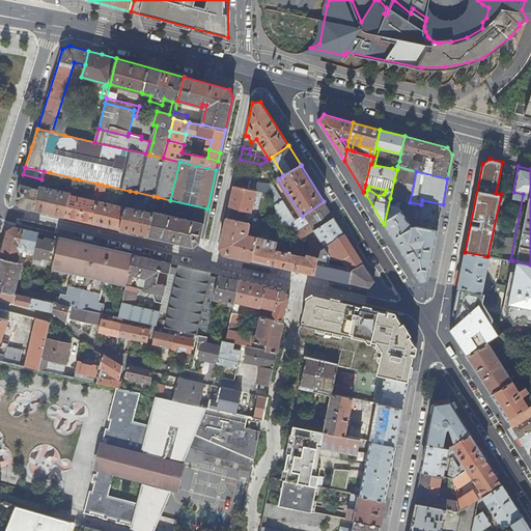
[(251,178),(236,175),(234,186),(249,189),(250,184),(251,178)]
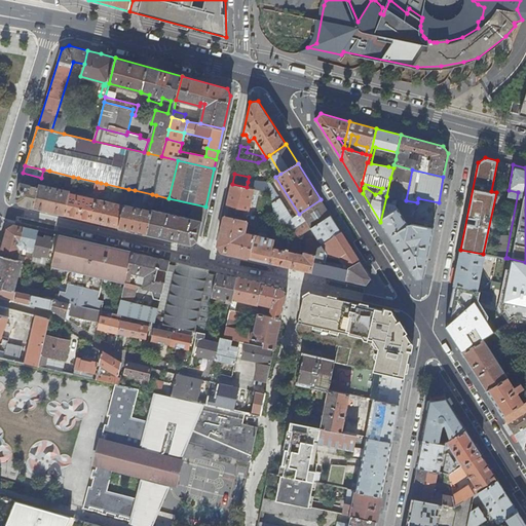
[(386,196),(397,198),(398,198),(402,181),(390,178),(386,196)]
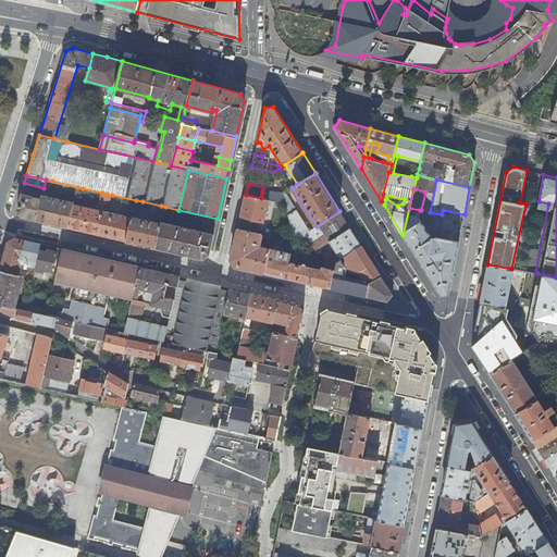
[(67,227),(97,234),(107,194),(102,193),(98,210),(73,203),(67,227)]
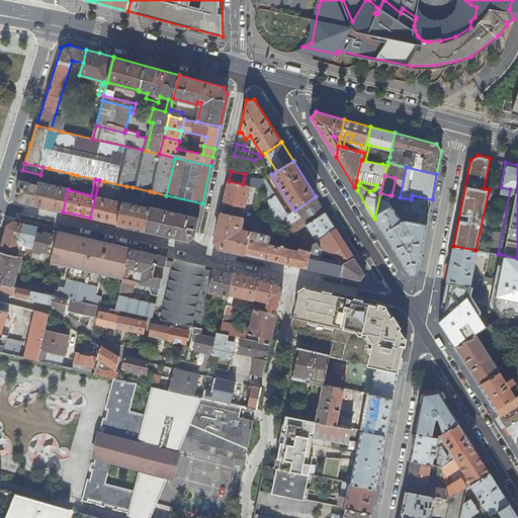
[(258,182),(244,179),(243,184),(250,185),(266,189),(265,181),(258,182)]
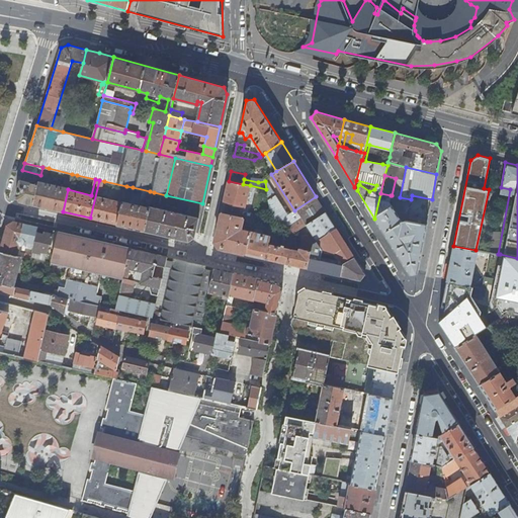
[(264,179),(265,181),(266,189),(272,224),(273,224),(287,214),(264,179)]
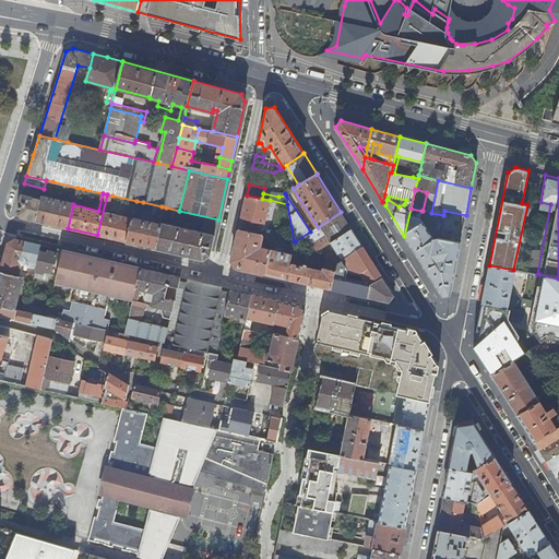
[(21,217),(36,221),(42,199),(21,194),(20,201),(16,210),(21,217)]
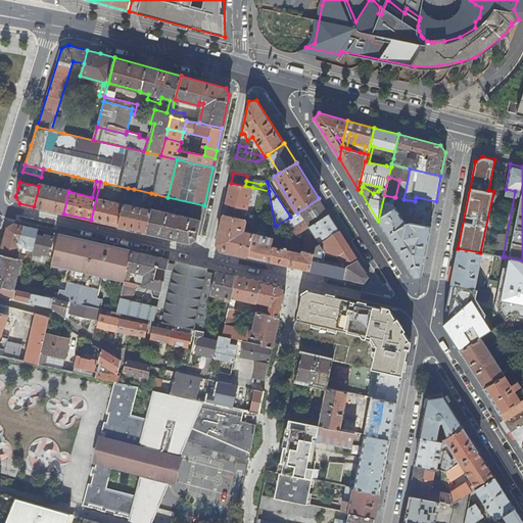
[(91,220),(119,227),(125,198),(121,197),(119,203),(101,199),(105,183),(100,182),(91,220)]
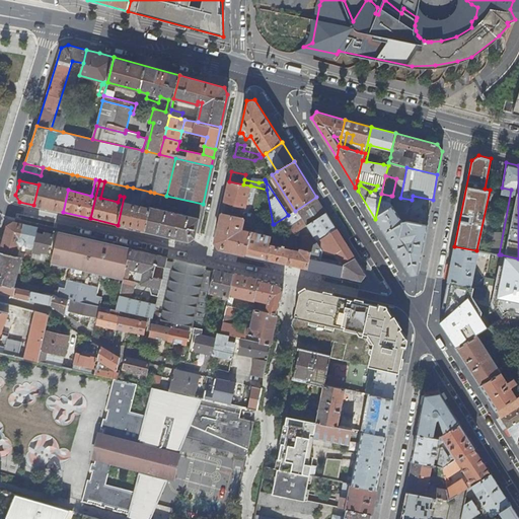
[(33,205),(63,212),(68,190),(69,189),(40,181),(39,184),(33,205)]
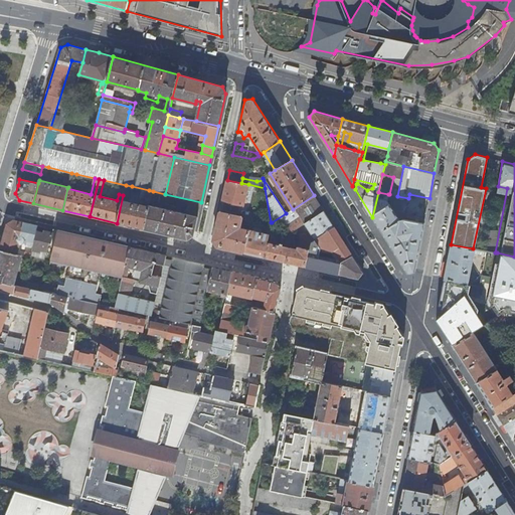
[(241,183),(227,180),(222,201),(243,206),(248,184),(241,183)]
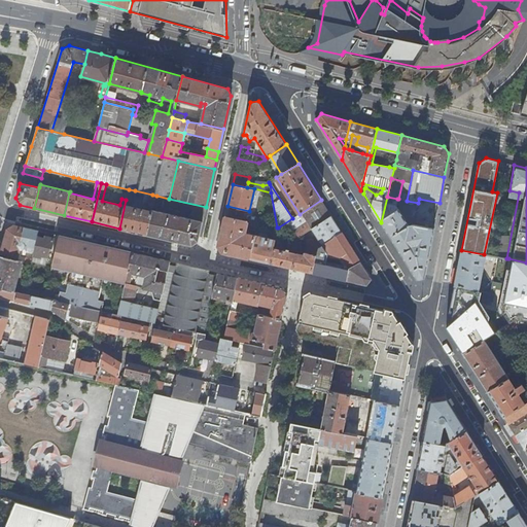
[(119,229),(147,235),(152,210),(154,204),(156,196),(152,195),(150,203),(149,203),(147,210),(131,206),(135,190),(129,189),(126,200),(119,229)]
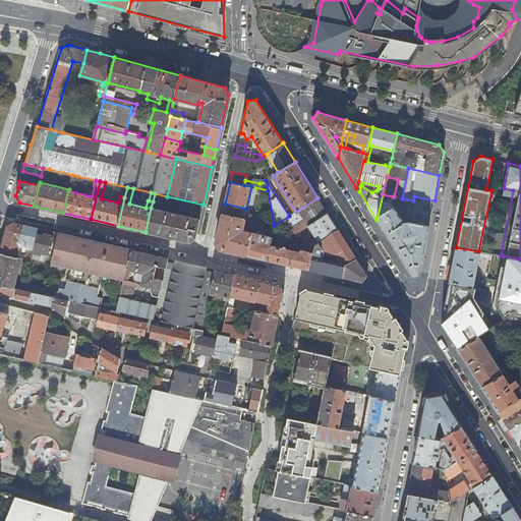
[(195,238),(204,205),(167,196),(155,193),(153,201),(190,211),(188,216),(151,208),(146,232),(189,242),(195,238)]
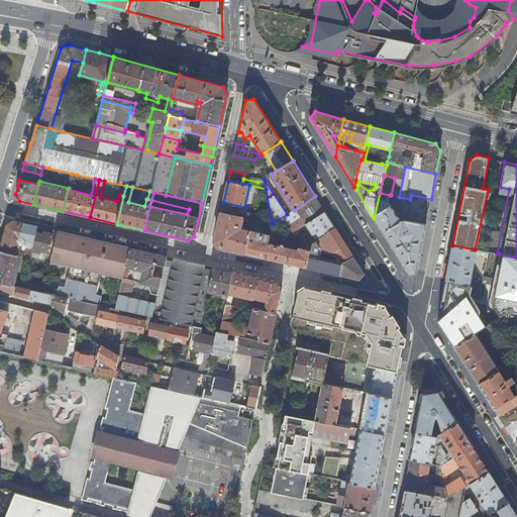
[(389,200),(390,195),(380,193),(374,218),(409,274),(417,273),(426,224),(418,223),(405,220),(407,227),(403,228),(402,220),(391,204),(390,203),(389,200)]
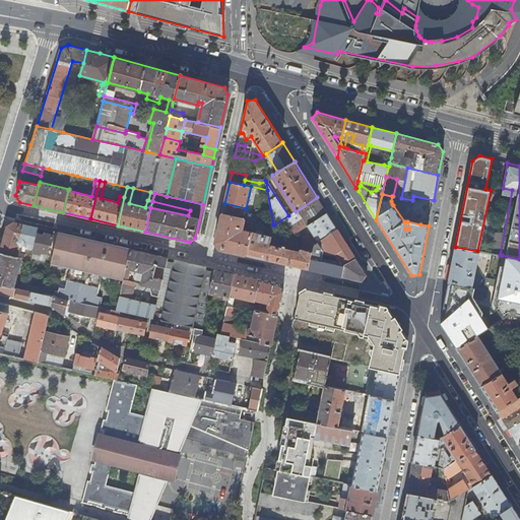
[(336,229),(317,197),(296,211),(288,215),(274,224),(297,236),(301,234),(299,231),(308,225),(312,233),(302,238),(303,239),(313,244),(336,229)]
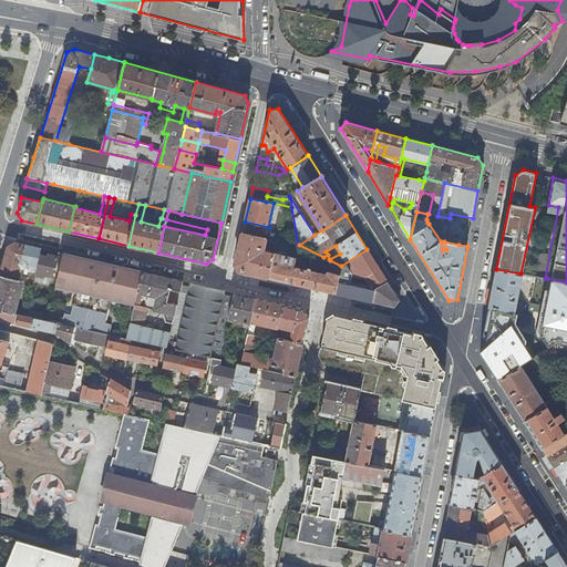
[(267,238),(241,232),(235,264),(239,271),(268,278),(275,254),(264,250),(266,240),(267,238)]
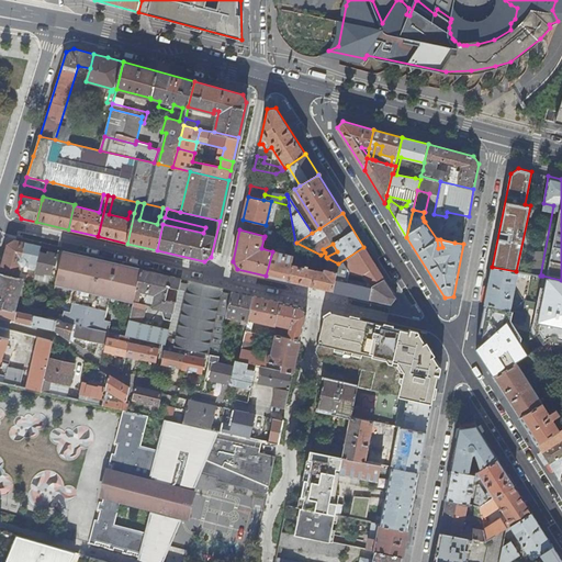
[(8,244),(0,270),(0,272),(18,277),(21,266),(22,266),(24,266),(25,265),(26,262),(26,261),(25,259),(23,257),(37,260),(40,253),(42,246),(14,240),(8,244)]
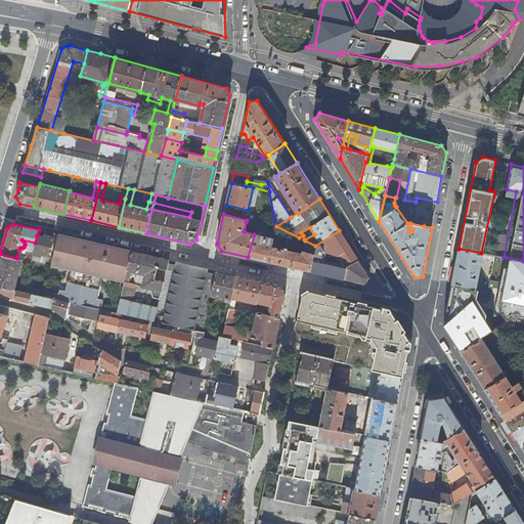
[(369,277),(339,230),(315,246),(314,253),(344,260),(347,266),(344,278),(364,284),(369,277)]
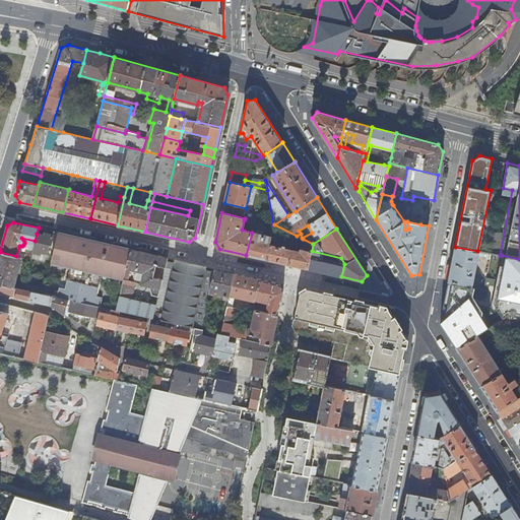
[(266,259),(271,236),(252,232),(252,233),(246,255),(266,259)]
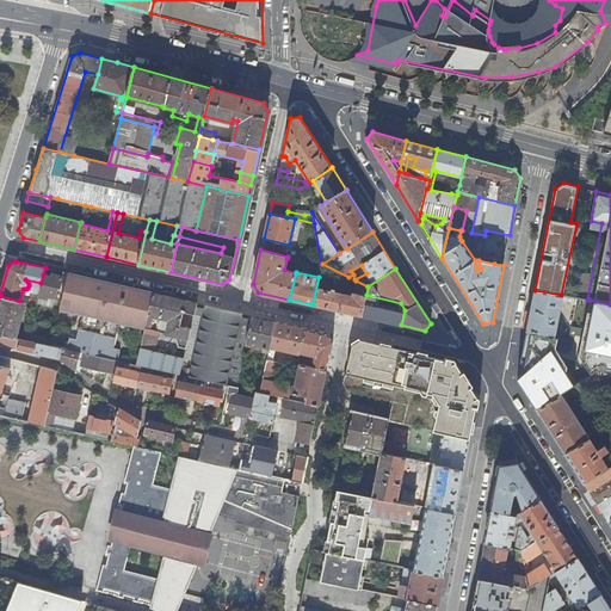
[(41,283),(38,296),(48,298),(48,297),(55,298),(57,287),(60,288),(63,276),(53,273),(53,277),(43,275),(41,283)]
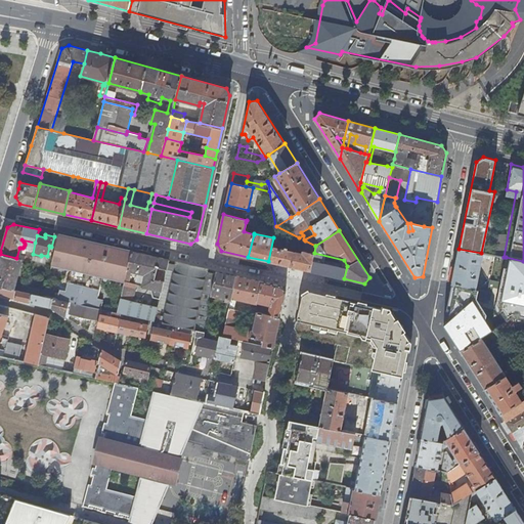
[(131,251),(58,234),(51,266),(70,271),(64,291),(59,290),(56,299),(68,302),(100,309),(102,300),(97,298),(102,275),(124,280),(127,270),(128,266),(130,259),(130,257),(131,251)]
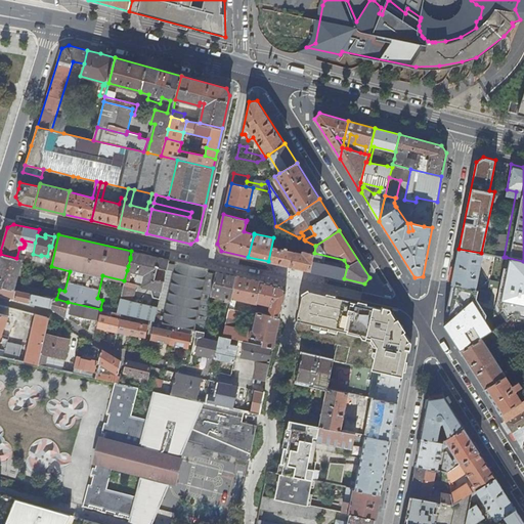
[(278,239),(273,237),(268,261),(290,266),(293,252),(276,248),(278,239)]
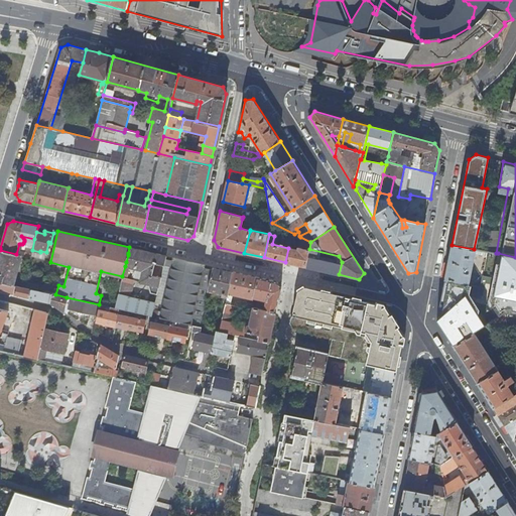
[(309,249),(310,242),(300,237),(297,250),(288,248),(285,262),(305,267),(307,258),(309,249)]
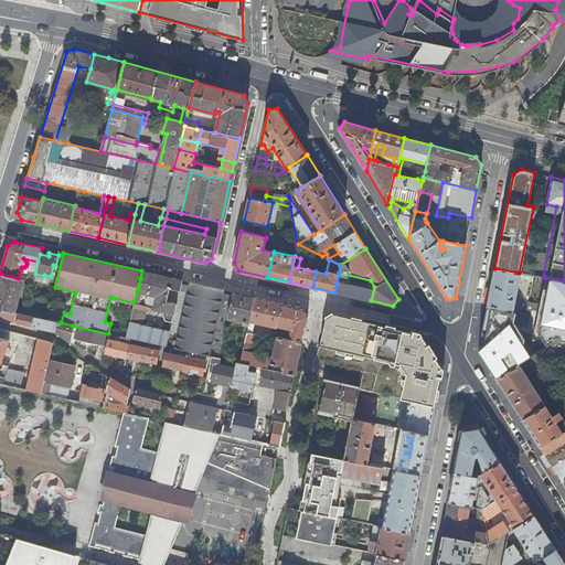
[(564,281),(545,277),(543,277),(519,273),(494,268),(488,305),(512,310),(519,278),(532,280),(525,312),(564,320),(564,281)]
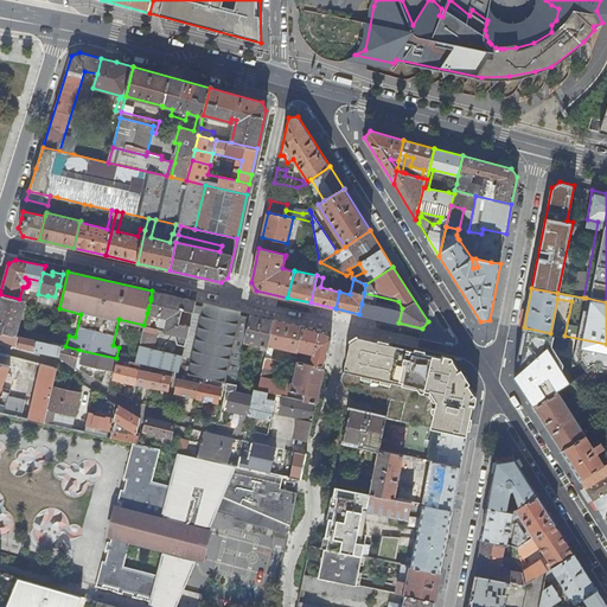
[(148,308),(147,313),(159,315),(158,321),(166,324),(165,331),(186,336),(189,325),(179,323),(183,310),(192,312),(195,300),(152,291),(151,298),(151,300),(148,308)]
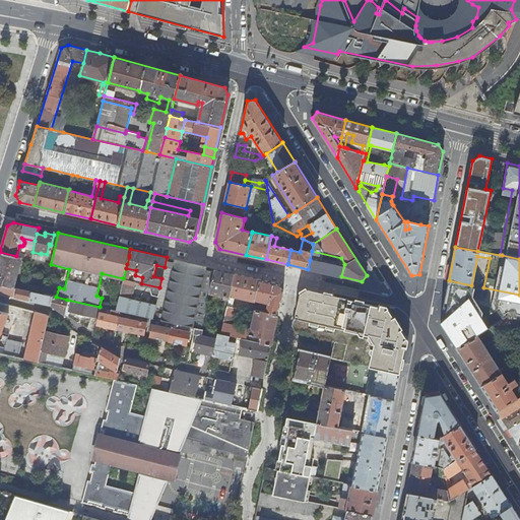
[(0,283),(13,287),(21,258),(16,256),(0,252),(0,283)]
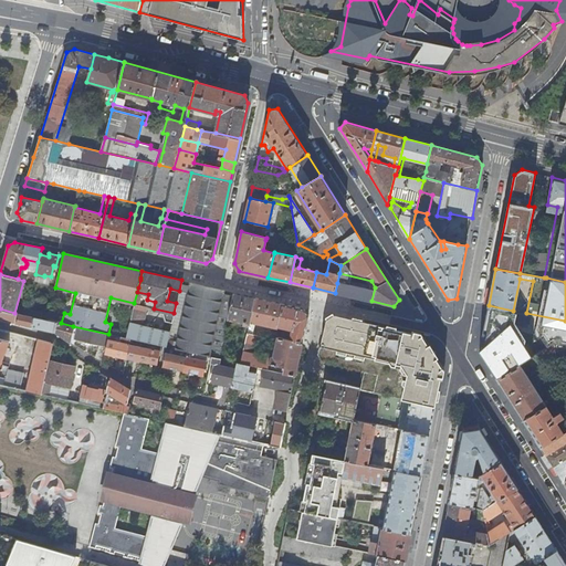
[(169,333),(166,346),(179,349),(187,350),(197,353),(211,356),(218,358),(227,324),(233,292),(181,280),(179,291),(176,303),(174,313),(169,333)]
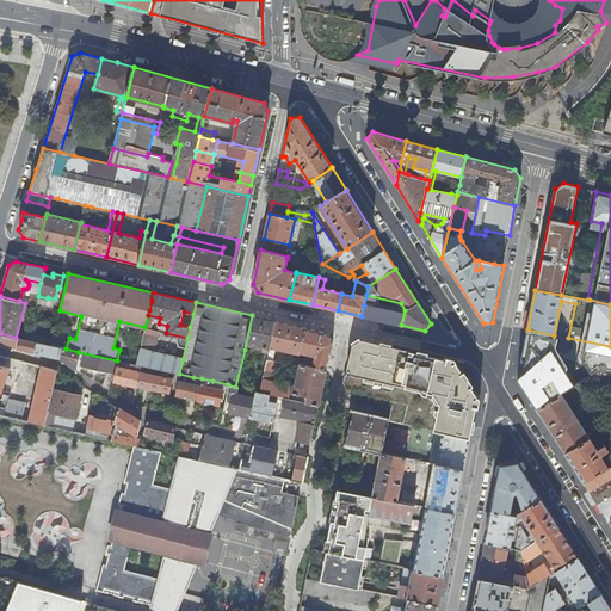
[(362,316),(396,323),(399,314),(387,312),(387,310),(364,306),(362,316)]
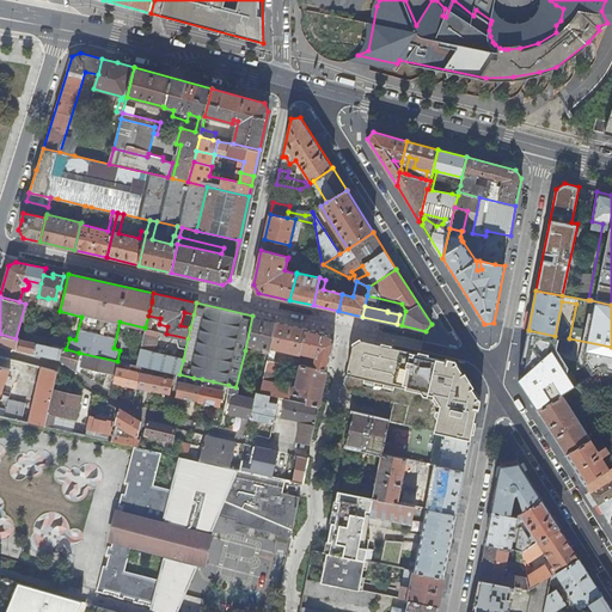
[(181,325),(190,328),(194,314),(184,312),(181,325)]
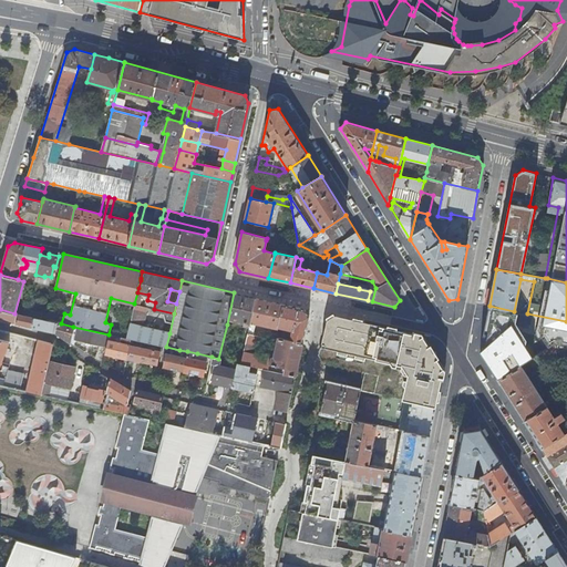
[(234,292),(227,325),(230,326),(232,319),(244,322),(243,326),(249,328),(256,298),(234,292)]
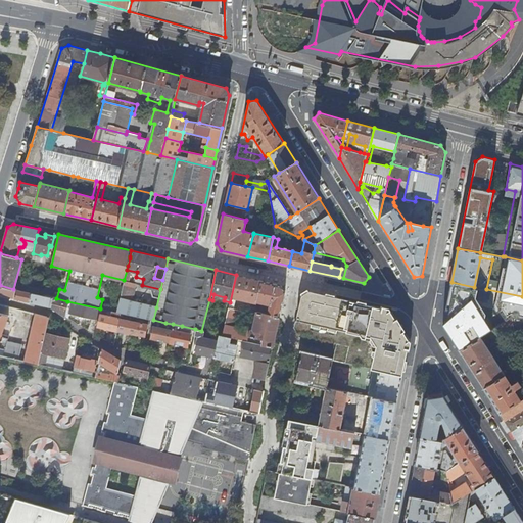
[(222,335),(227,336),(238,339),(243,340),(247,340),(249,330),(235,327),(238,311),(233,308),(235,298),(251,302),(249,310),(253,311),(256,300),(260,280),(236,275),(230,302),(222,335)]
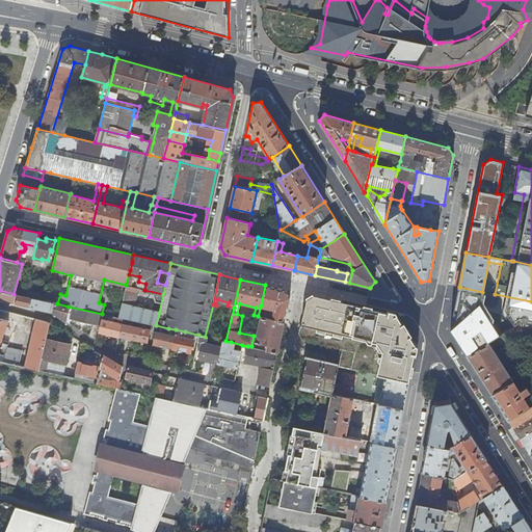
[(272,319),(284,322),(290,297),(286,290),(265,285),(261,306),(275,309),(272,319)]
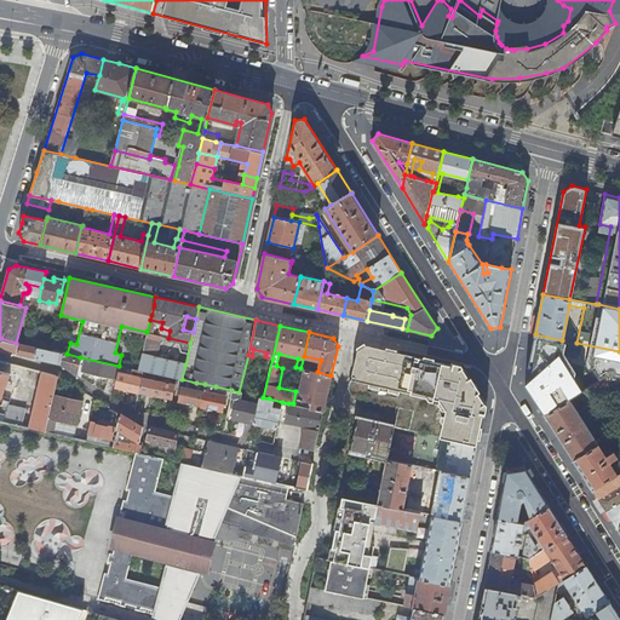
[(138,369),(143,371),(158,374),(178,379),(182,379),(185,365),(153,356),(158,336),(147,333),(138,369)]
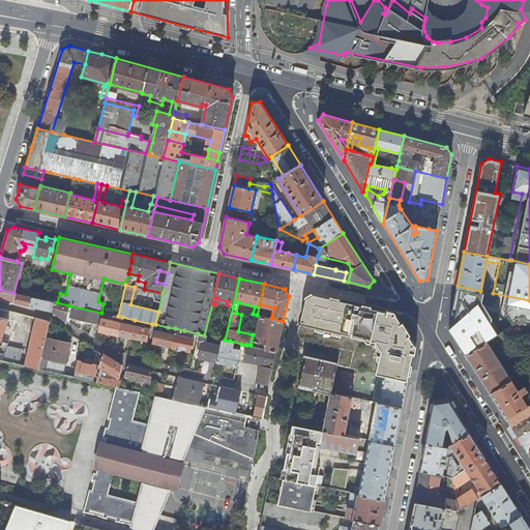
[(480,291),(458,286),(449,328),(466,355),(487,342),(496,335),(519,321),(529,324),(529,300),(493,293),(480,291)]
